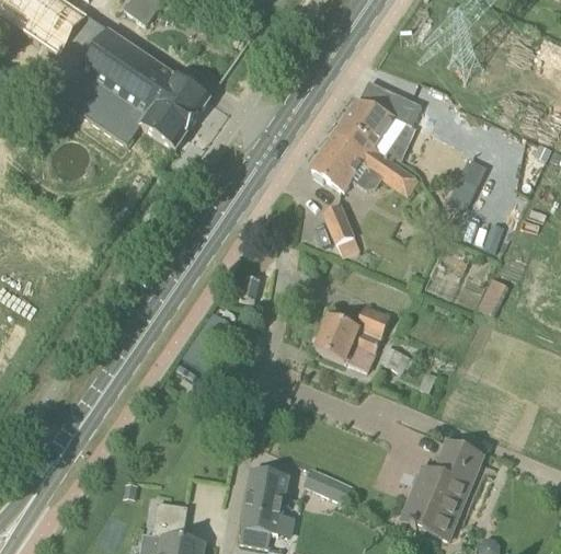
[(132,0),(124,10),(146,26),(165,0),(132,0)]
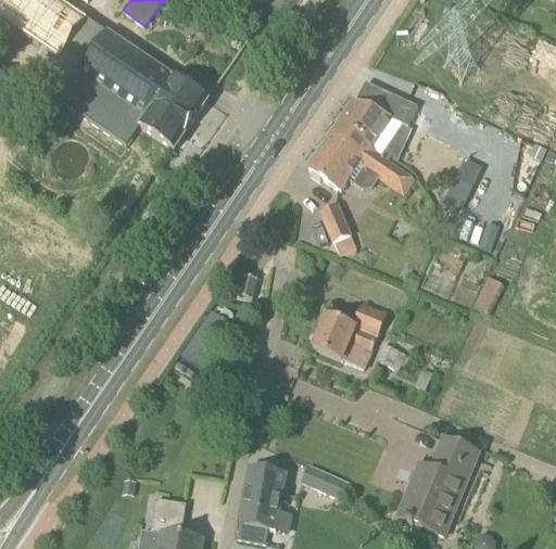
[(175,148),(209,99),(108,30),(109,30),(87,15),(64,50),(64,51),(61,55),(147,114),(139,124),(175,148)]
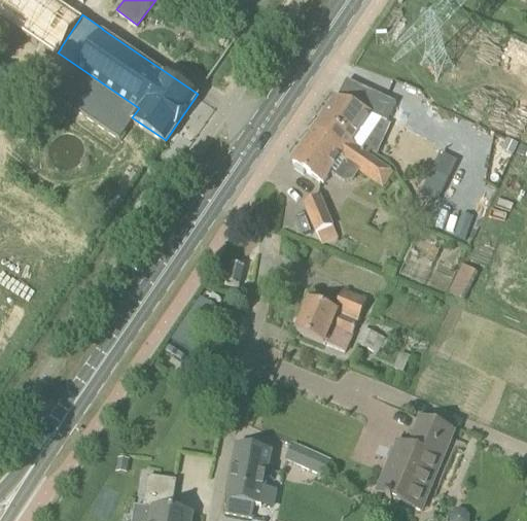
[(337,94),(312,130),(327,139),(326,140),(343,149),(349,139),(350,140),(360,126),(370,131),(381,113),(373,109),(379,92),(346,77),(338,95),(337,94)]
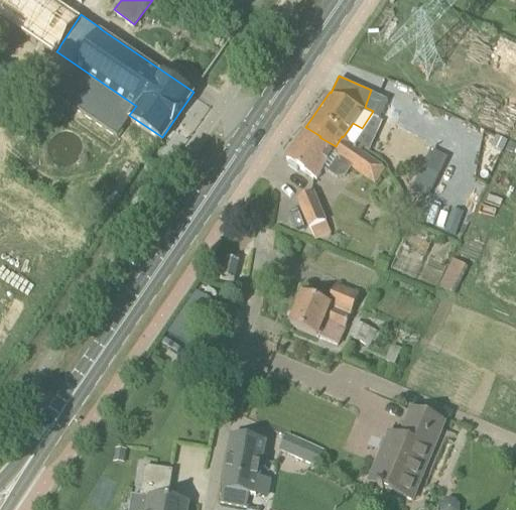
[(320,136),(305,127),(286,155),(290,158),(288,161),(297,167),(299,164),(316,175),(323,165),(338,175),(338,176),(346,174),(346,173),(354,162),(362,149),(343,137),(342,136),(336,146),(319,137),(320,136)]
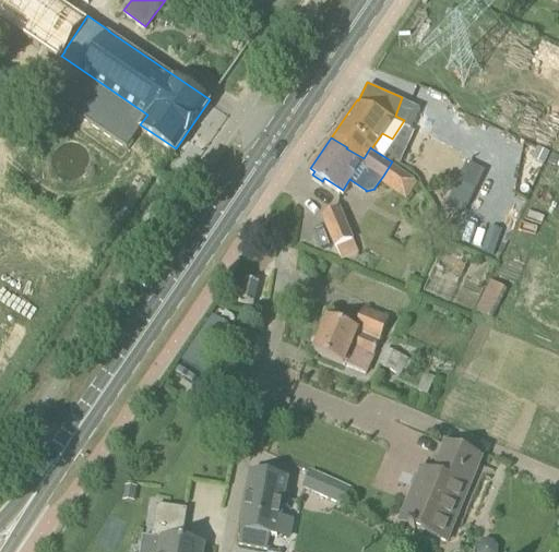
[(537,144),(532,155),(542,159),(546,148),(537,144)]
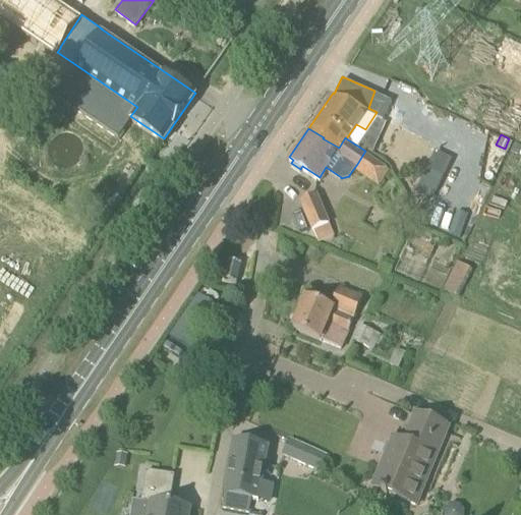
[(300,198),(312,226),(327,219),(314,192),(300,198)]
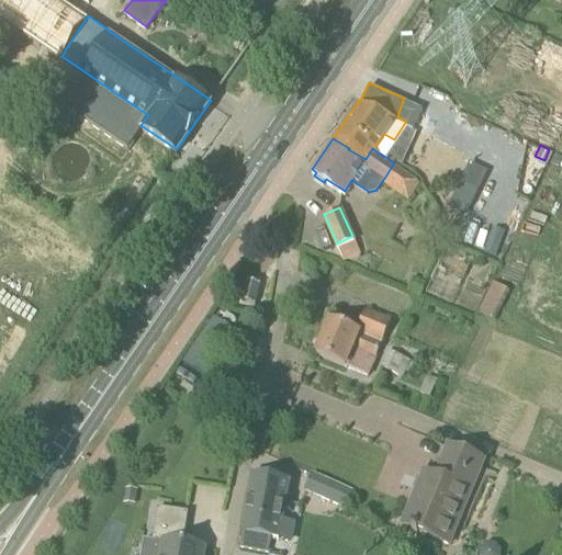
[(242,297),(256,301),(260,280),(247,276),(242,297)]
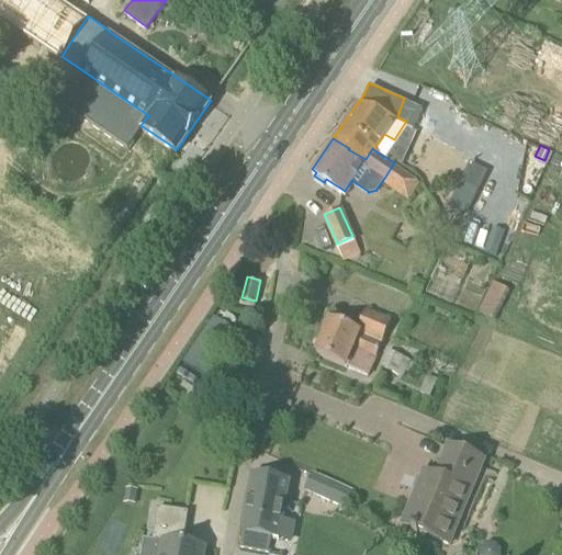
[(481,309),(495,314),(506,283),(492,278),(481,309)]
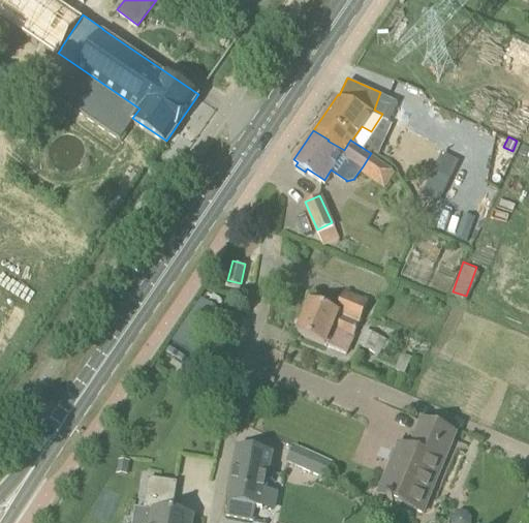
[(344,288),(336,309),(311,299),(298,331),(346,350),(368,298),(344,288)]
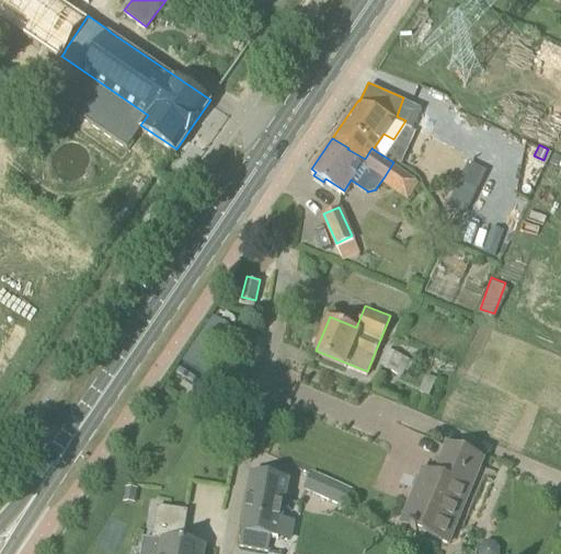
[(221,350),(196,334),(181,356),(207,372),(221,350)]
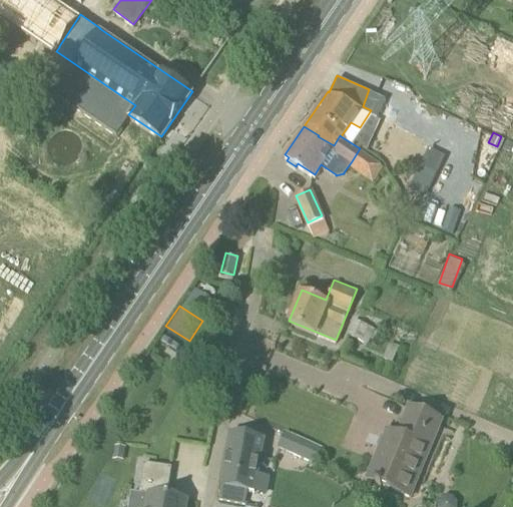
[(354,316),(348,331),(369,340),(371,334),(378,337),(382,328),(354,316)]
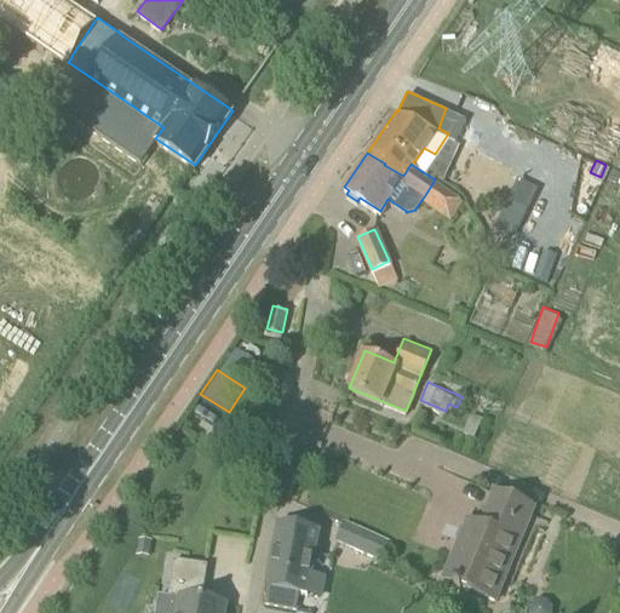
[(461,582),(494,595),(533,504),(494,488),(481,522),(469,517),(464,526),(459,523),(454,536),(459,537),(445,576),(454,579),(453,582),(460,585),(461,582)]
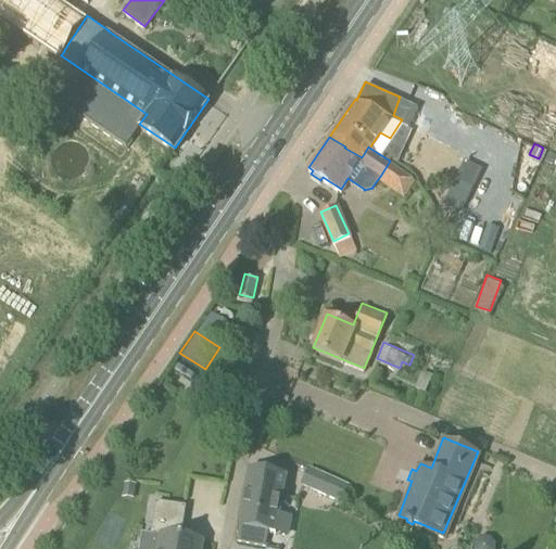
[(348,481),(310,464),(302,482),(340,498),(348,481)]
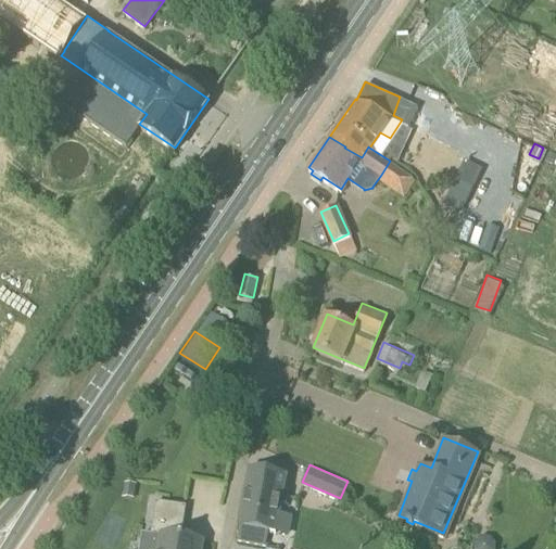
[(250,467),(238,537),(264,540),(266,525),(275,526),(286,473),(250,467)]
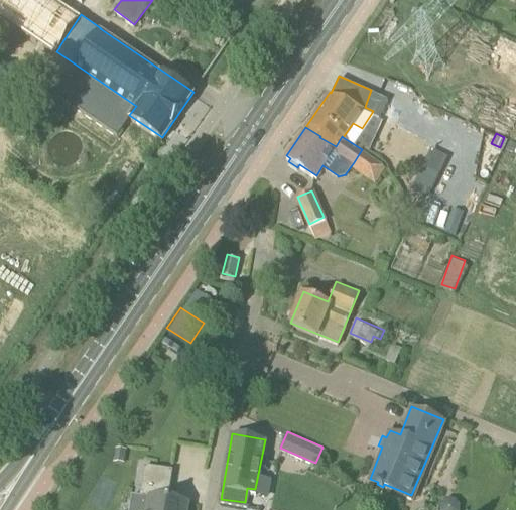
[(185,509),(188,499),(168,496),(172,467),(145,463),(140,493),(150,495),(147,509),(185,509)]
